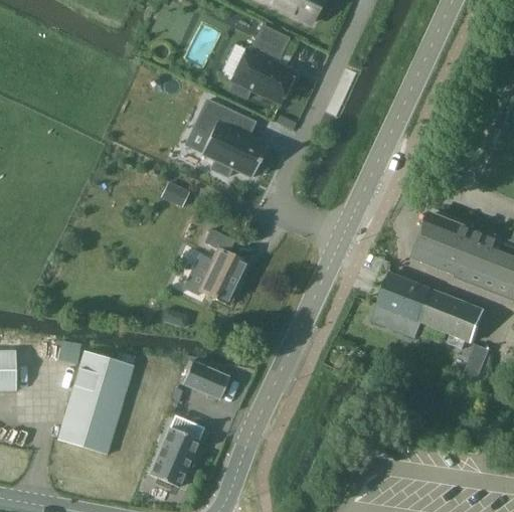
[(267,0),(311,21),(321,0),(267,0)]
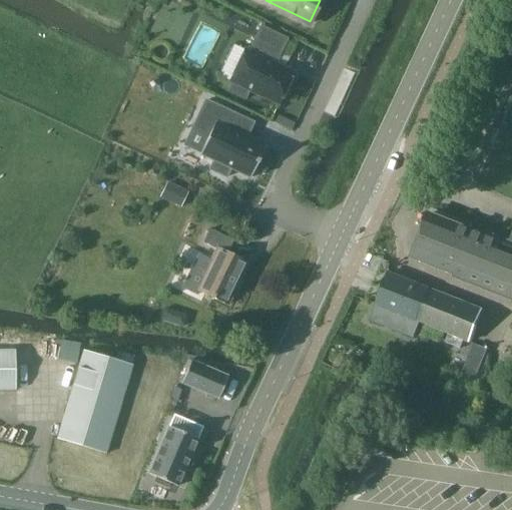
[(157,11),(152,23),(159,26),(164,15),(164,14),(157,11)]
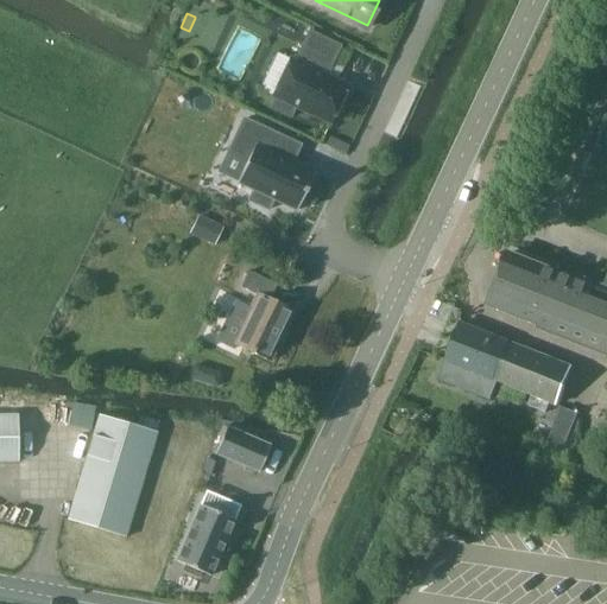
[(291,115),(296,105),(330,121),(348,83),(327,74),(341,44),(309,29),(295,58),(290,57),(273,94),(277,95),(271,106),(291,115)]
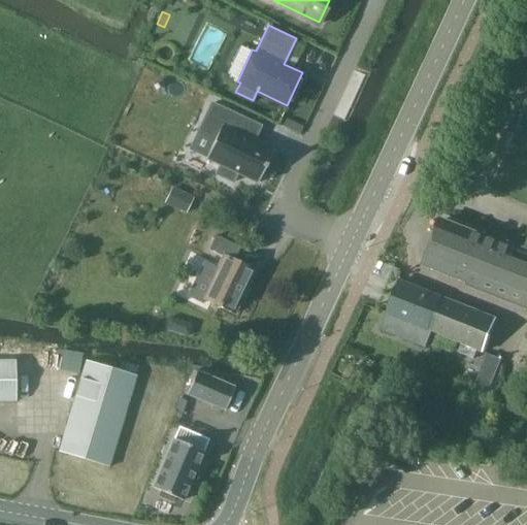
[(261,124),(212,101),(199,129),(216,136),(206,157),(221,163),(217,172),(233,179),(237,171),(258,181),(273,149),(254,139),(255,136),(251,134),(256,124),(260,126),(261,124)]
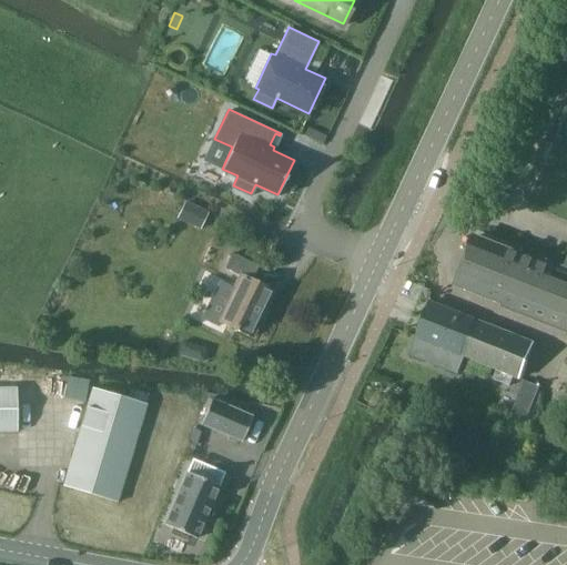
[(495,184),(489,198),(505,204),(510,191),(495,184)]
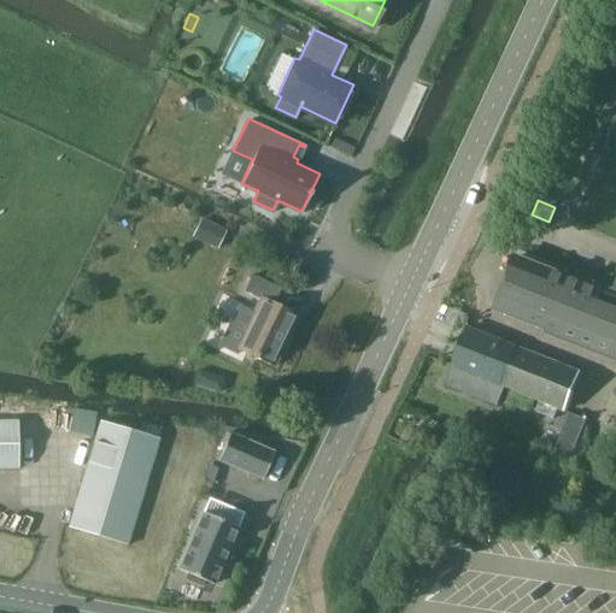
[(203,214),(193,234),(218,246),(228,227),(203,214)]
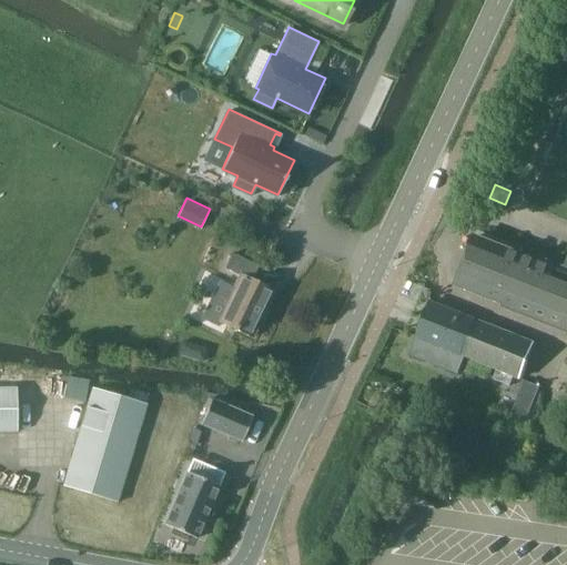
[(566,270),(476,234),(457,282),(566,325),(566,270)]
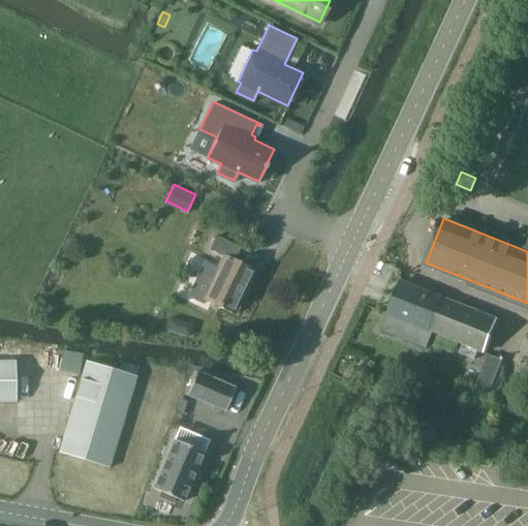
[(235,312),(255,269),(235,258),(241,245),(216,234),(210,248),(223,254),(204,297),(235,312)]
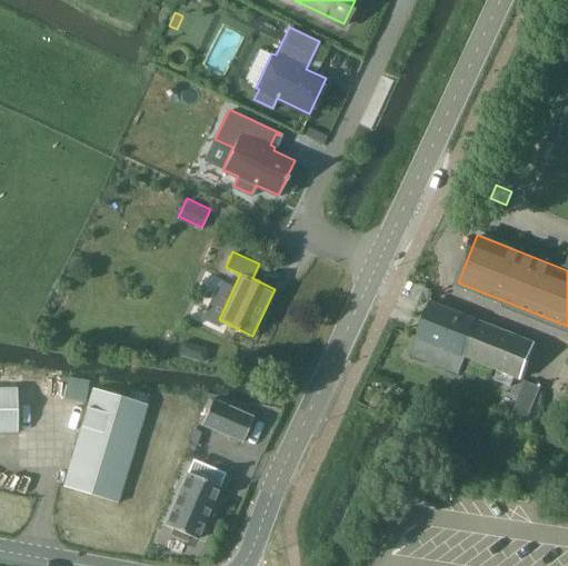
[(458,333),(466,314),(431,300),(418,335),(462,353),(469,337),(458,333)]
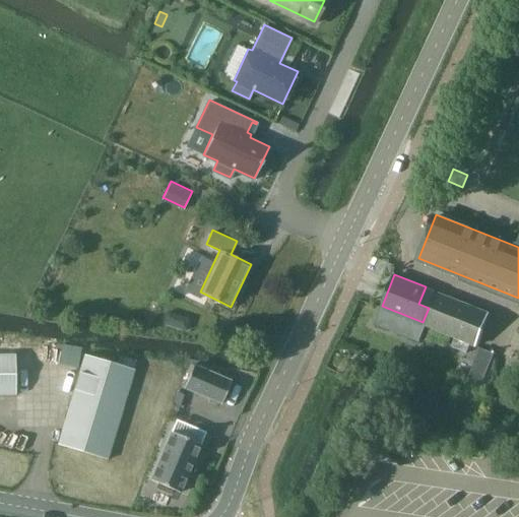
[(489,312),(426,286),(418,304),(429,308),(423,322),(456,335),(471,341),(476,343),(489,312)]
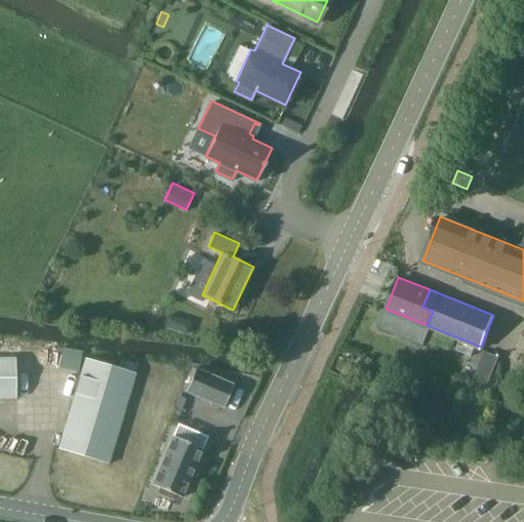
[(168,312),(164,325),(190,333),(194,319),(168,312)]
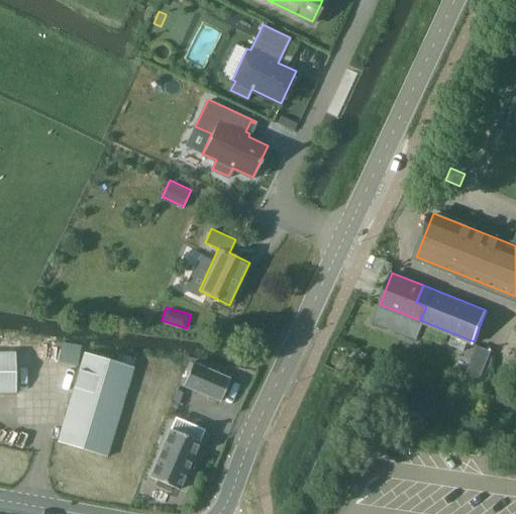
[(453,333),(450,341),(465,347),(469,339),(453,333)]
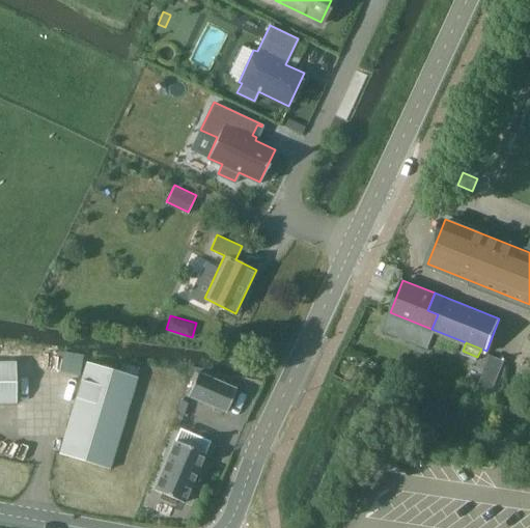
[(61,366),(82,369),(84,350),(64,348),(61,366)]
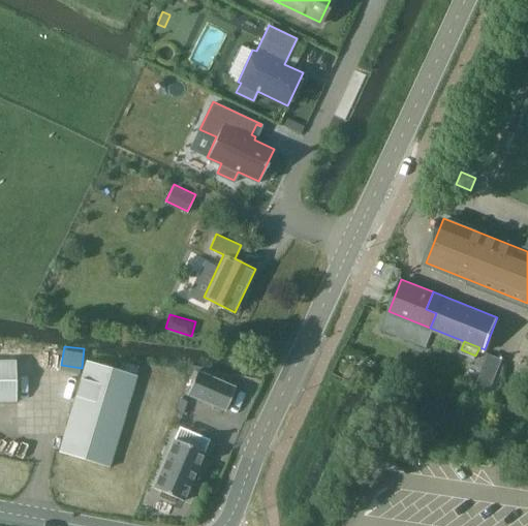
[(480,379),(496,382),(502,352),(488,349),(480,379)]
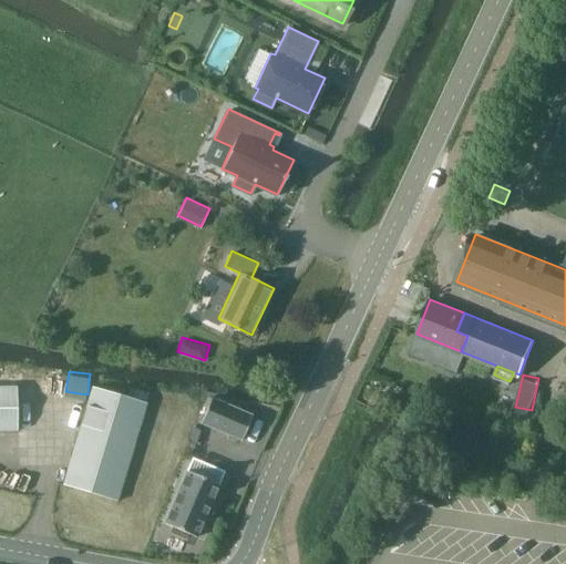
[(0,429),(18,429),(17,385),(0,385),(0,429)]
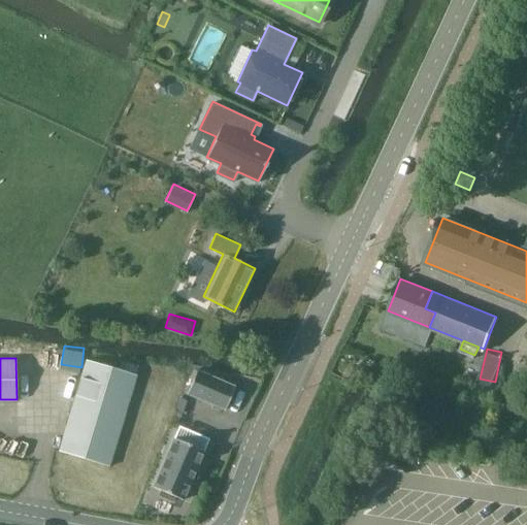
[(87,359),(59,450),(109,464),(136,373),(87,359)]
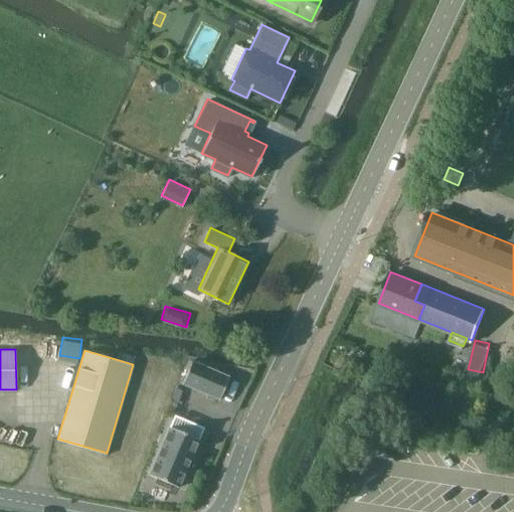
[(192,360),(183,382),(219,398),(229,376),(192,360)]
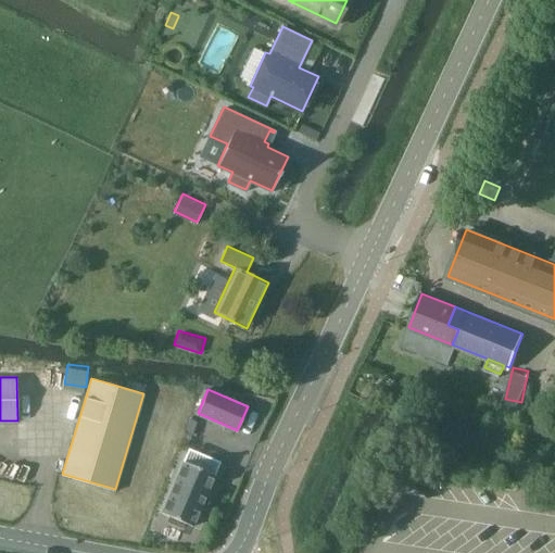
[(197,526),(221,475),(190,461),(166,512),(197,526)]
